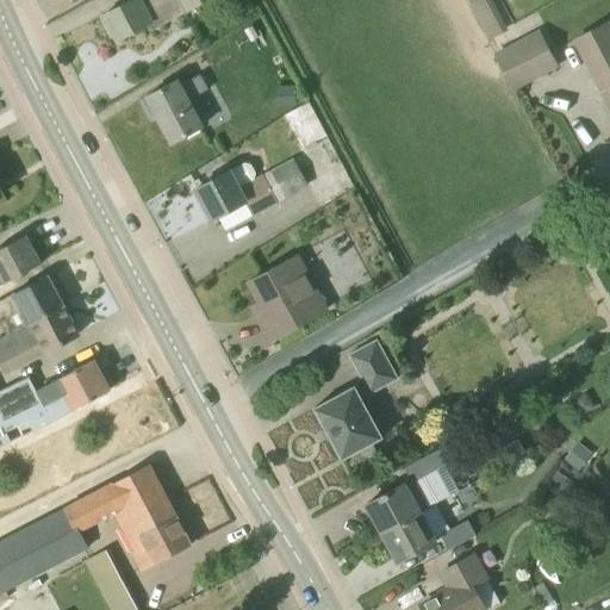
[(134,0),(104,16),(117,41),(147,26),(150,32),(185,14),(178,0),(134,0)]
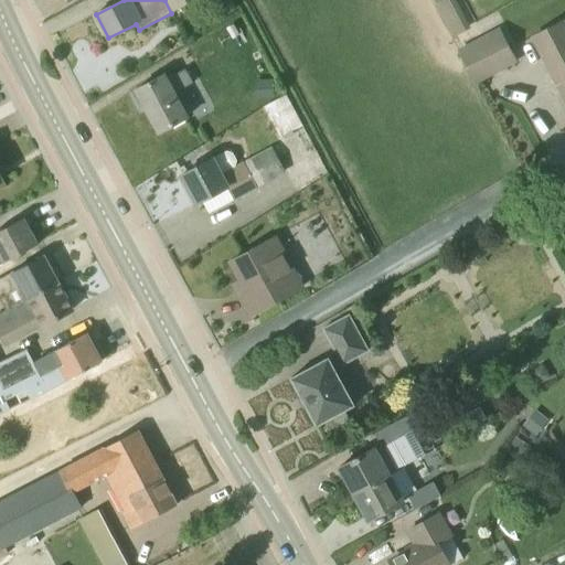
[(435,0),(437,3),(435,4),(452,39),(470,29),(455,0),(435,0)]
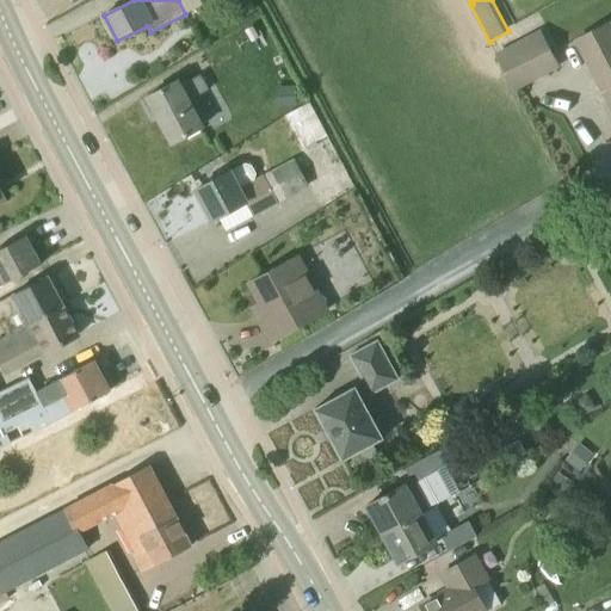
[(576,41),(604,93),(610,88),(610,26),(609,22),(576,41)]
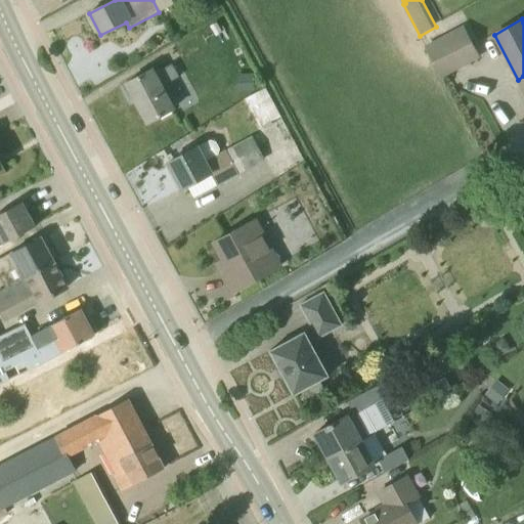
[(464,29),(427,48),(441,76),(478,56),(464,29)]
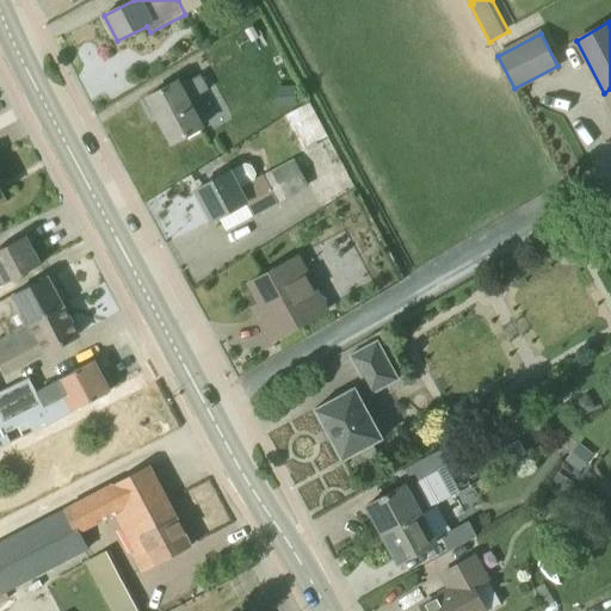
[(202,128),(189,102),(209,91),(201,75),(180,86),(178,81),(147,98),(172,143),(186,136),(187,139),(199,133),(198,130),(202,128)]
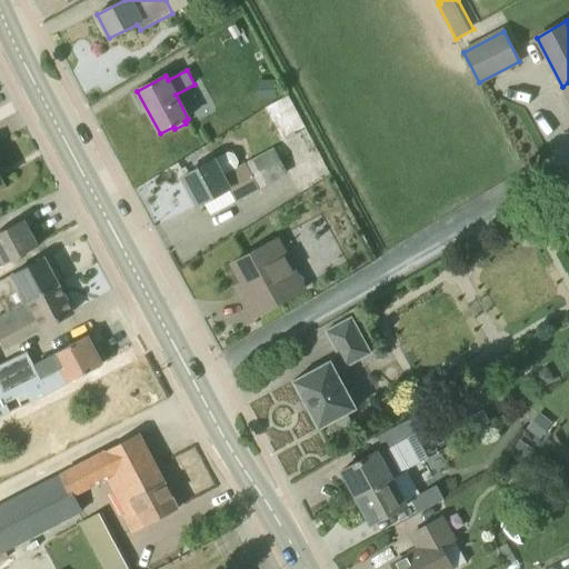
[(276,82),(258,82),(258,98),(276,97),(276,82)]
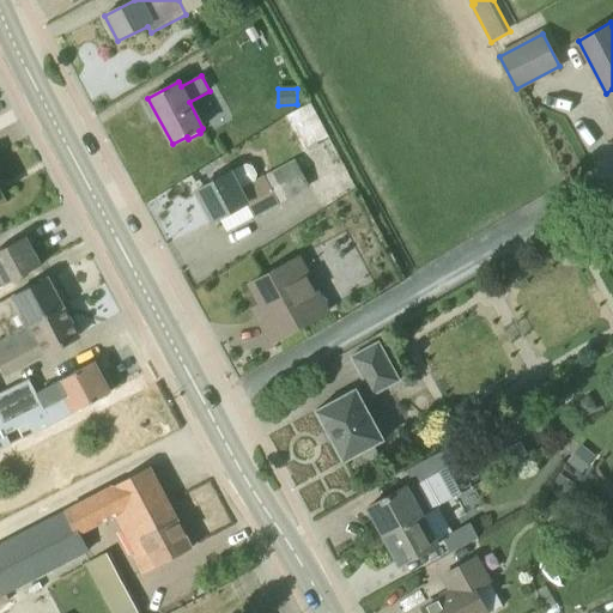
[(328,139),(309,104),(290,115),(309,149),(328,139)]
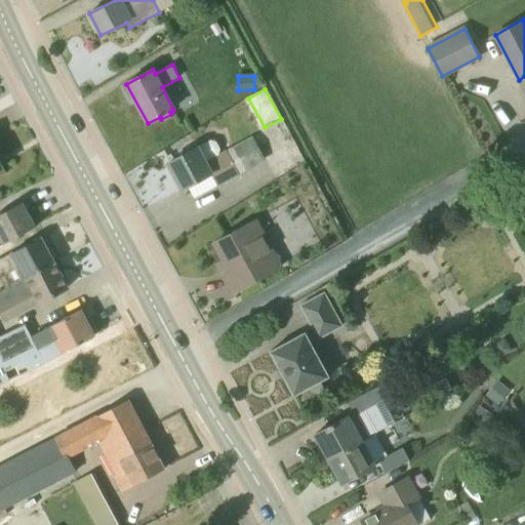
[(226,152),(206,163),(198,148),(169,163),(183,189),(188,187),(194,198),(239,174),(265,160),(252,137),(235,148),(226,152)]
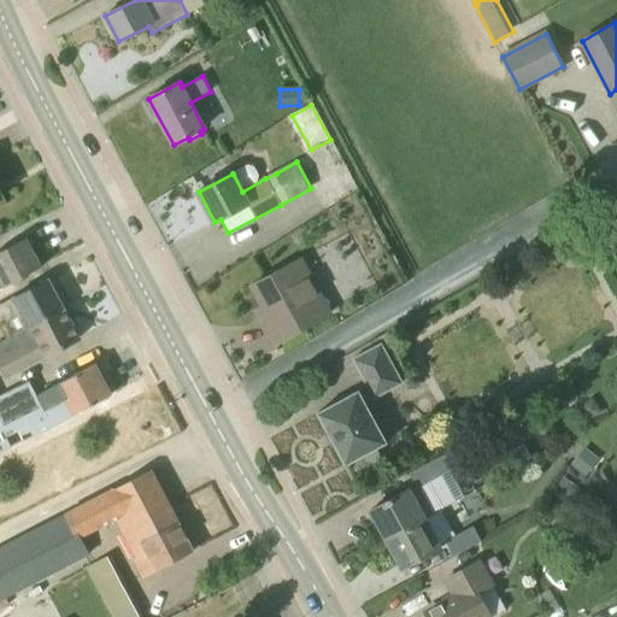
[(260,169),(265,178),(276,174),(271,164),(260,169)]
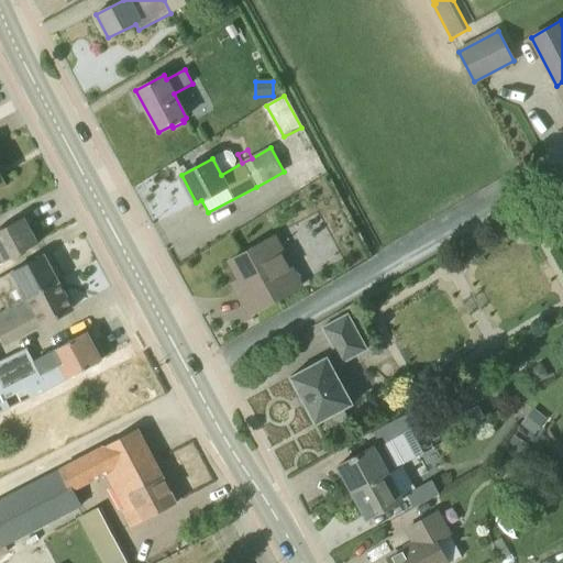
[(23,218),(0,230),(0,252),(4,262),(37,244),(23,218)]
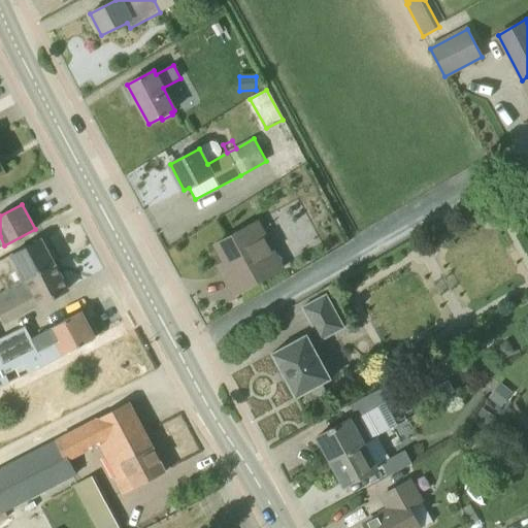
[(283,268),(258,223),(216,245),(230,272),(223,276),(233,295),(283,268)]
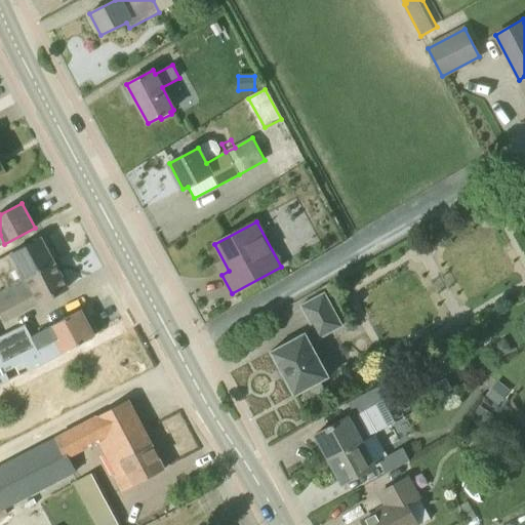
[(0,278),(6,289),(54,263),(52,260),(55,256),(51,249),(47,249),(41,238),(0,258),(0,278)]
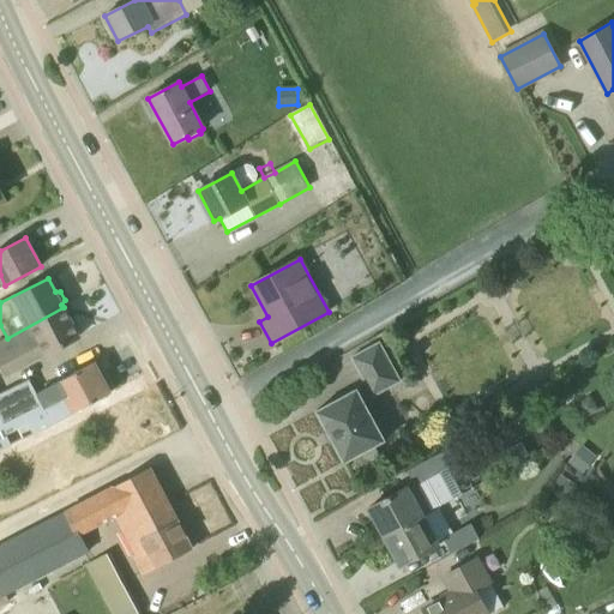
[(79,337),(64,307),(7,338),(0,341),(0,368),(5,377),(79,337)]
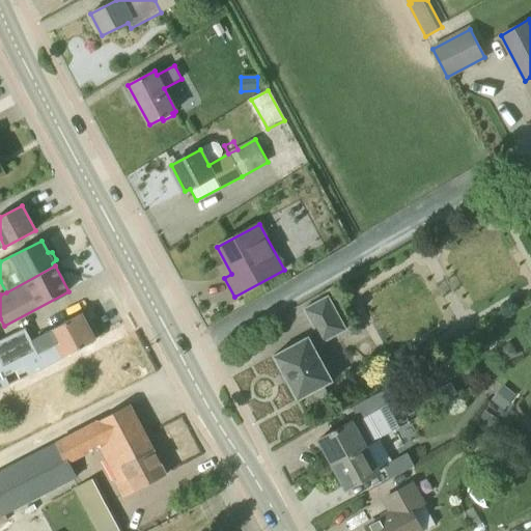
[(346,330),(341,320),(328,297),(304,310),(316,333),(309,338),(308,337),(274,356),(298,400),(310,393),(312,398),(318,400),(324,397),(325,392),(323,387),(332,382),(313,346),(322,342),(323,343),(346,330)]
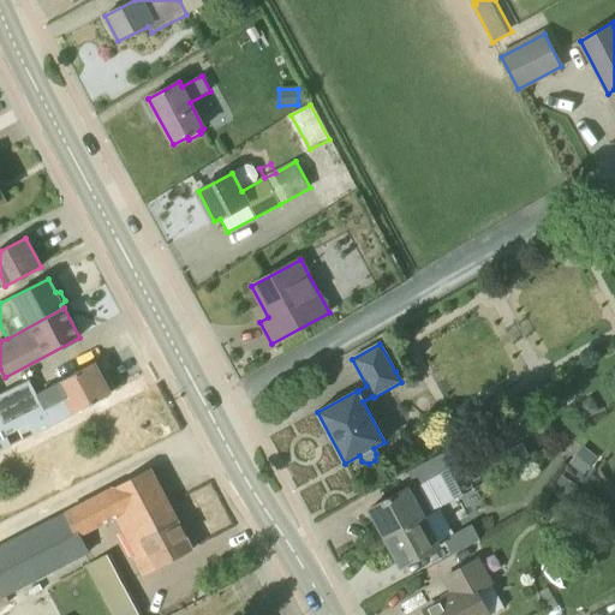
[(0,449),(47,428),(109,394),(107,390),(108,387),(105,380),(102,380),(94,364),(40,393),(31,378),(0,393),(0,449)]
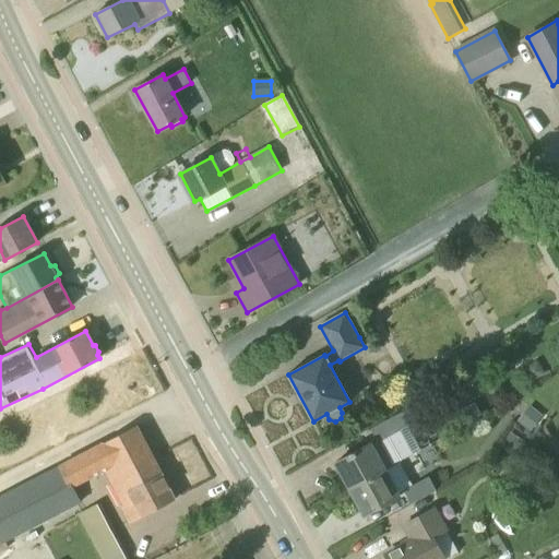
[(545,375),(538,363),(530,367),(528,372),(533,381),(545,375)]
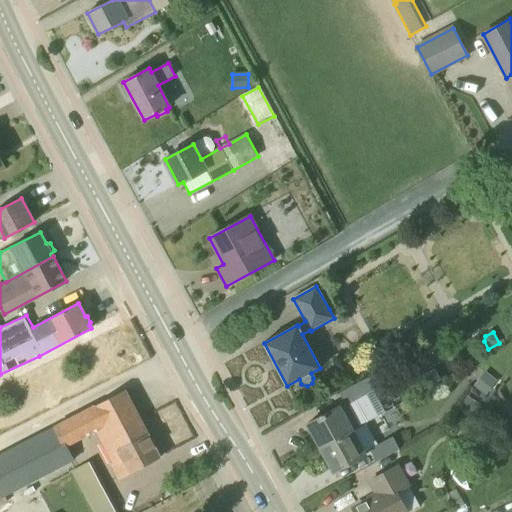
[(497,382),(485,372),(473,387),(486,397),(497,382)]
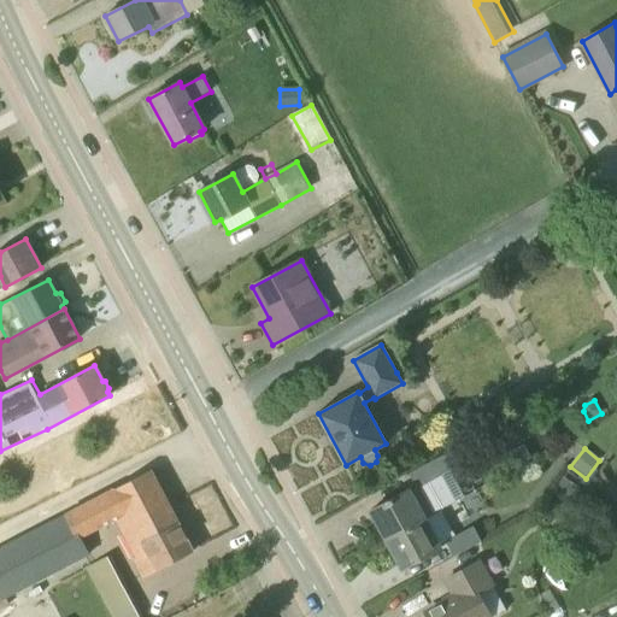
[(370,511),(386,540),(440,510),(442,510),(428,483),(453,469),(445,454),(409,474),(416,488),(410,492),(409,489),(370,511)]
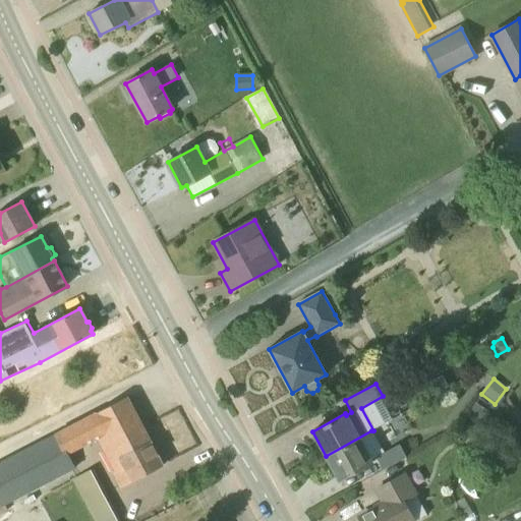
[(59,432),(69,454),(108,432),(125,466),(114,472),(122,487),(163,465),(126,397),(59,432)]
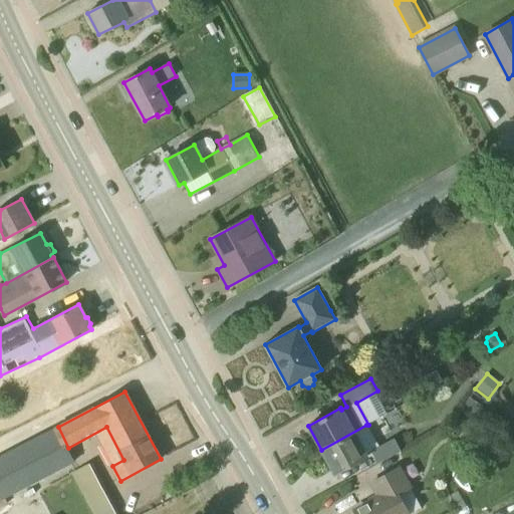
[(478,422),(486,410),(469,399),(461,412),(478,422)]
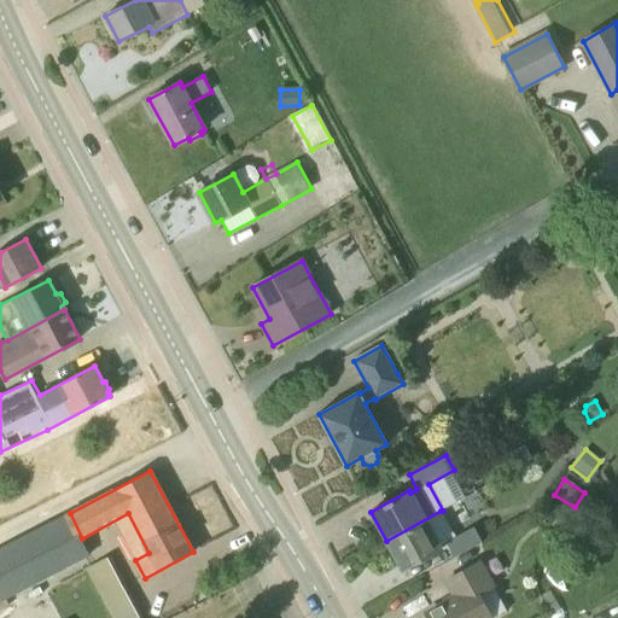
[(441,511),(386,541),(403,570),(447,546),(454,559),(483,543),(474,528),(456,538),(441,511)]
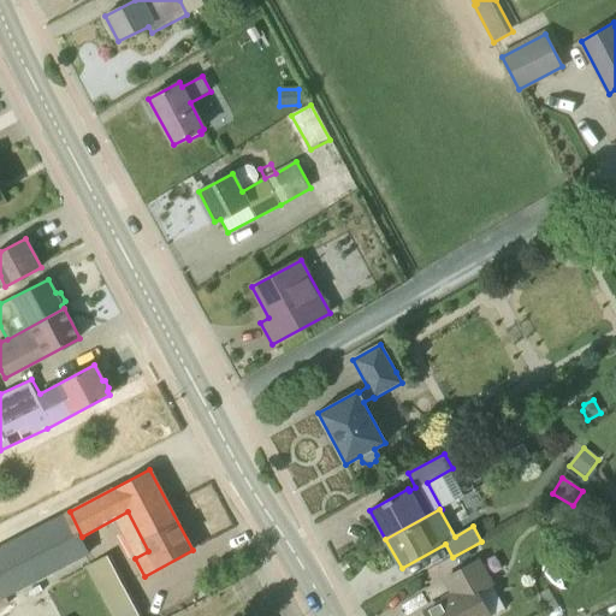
[(0,600),(92,552),(82,537),(70,511),(0,549),(0,600)]
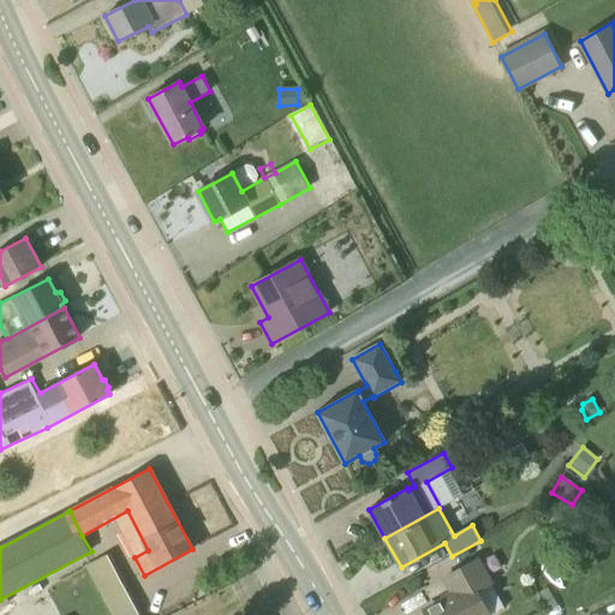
[(141,614),(109,554),(85,566),(111,614),(141,614)]
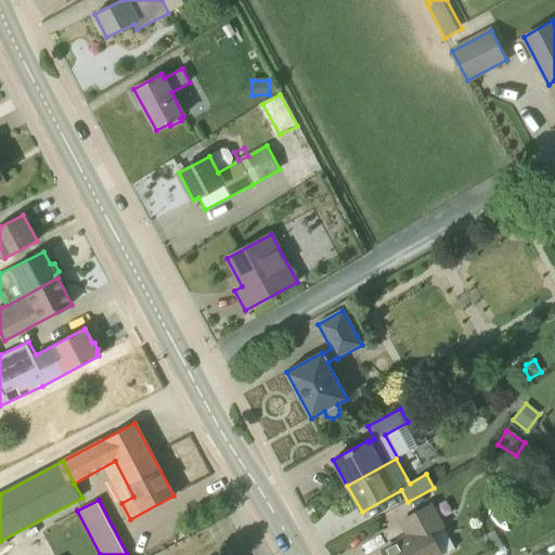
[(384,554),(442,554),(454,549),(431,505),(401,523),(409,538),(383,552),(384,554)]
